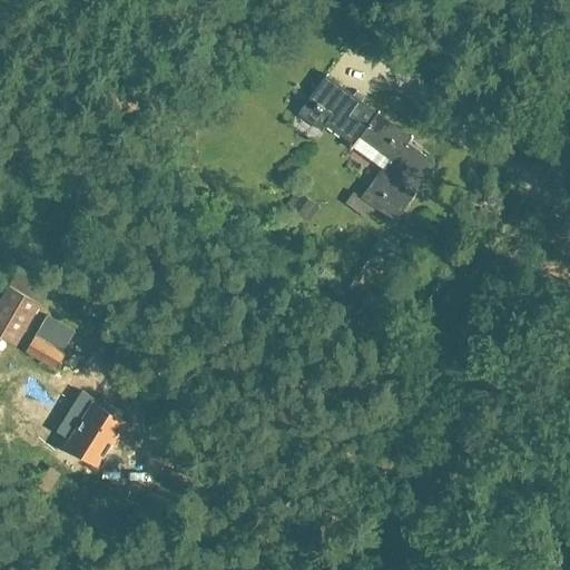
[(360,197),(396,224),(439,165),(409,143),(413,137),(379,112),(361,137),(390,157),(360,197)]
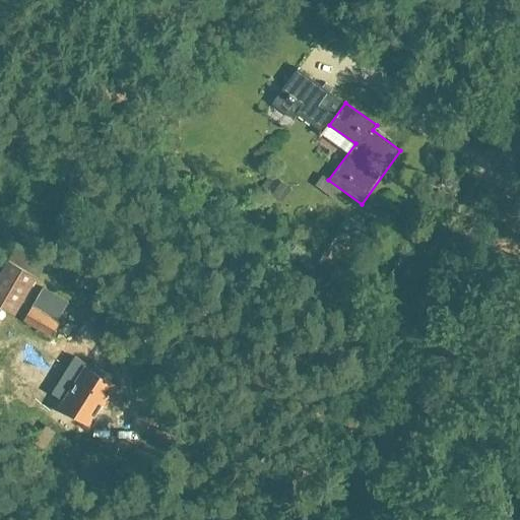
[(0,189),(11,169),(0,163),(0,189)]
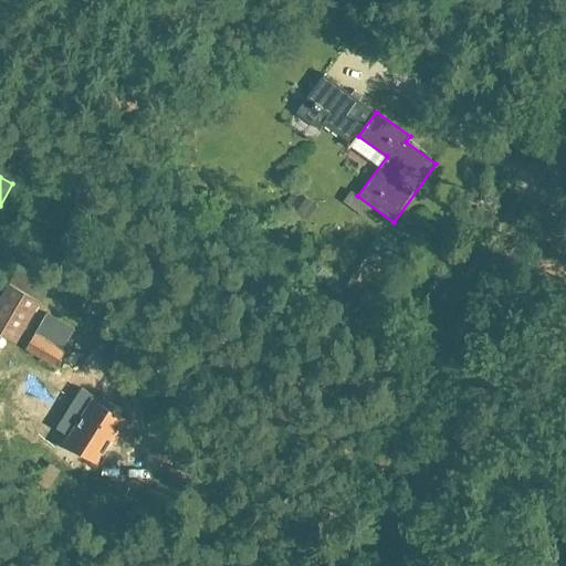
[(295,189),(284,203),(306,220),(317,207),(295,189)]
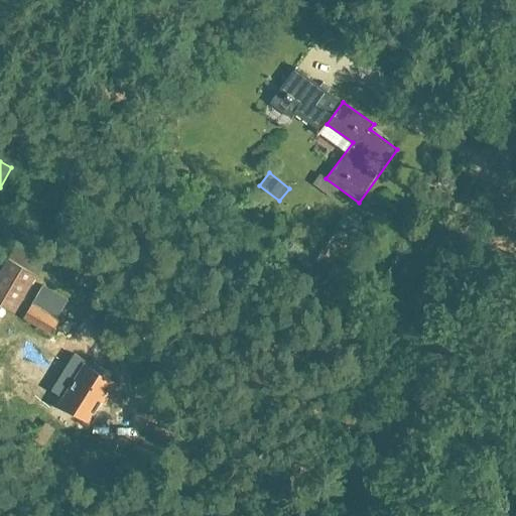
[(346,239),(357,225),(346,215),(334,229),(346,239)]
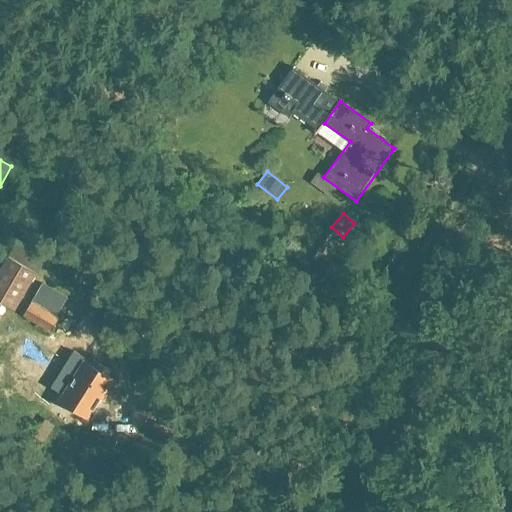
[(36,272),(9,256),(0,272),(0,301),(2,303),(15,310),(36,272)]
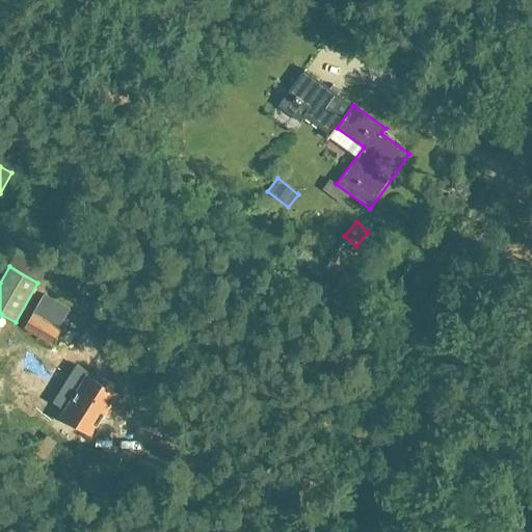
[(24,328),(53,347),(62,330),(59,327),(71,309),(44,294),(24,328)]
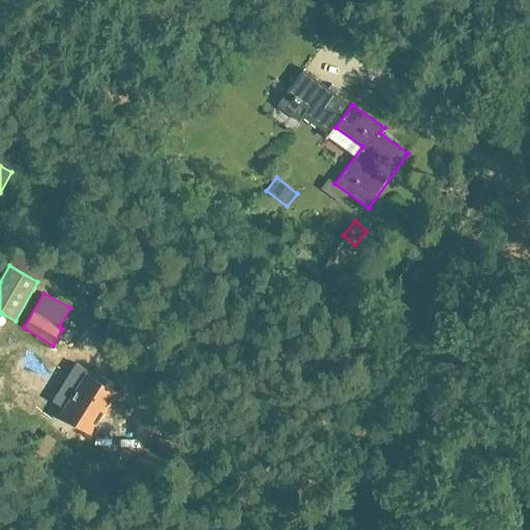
[(355,324),(361,328),(366,319),(360,316),(355,324)]
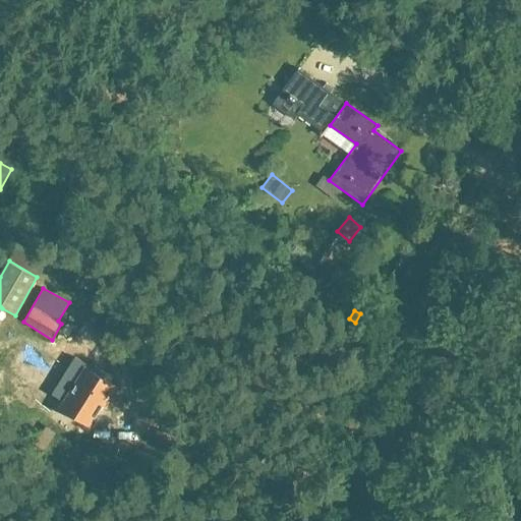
[(96,366),(93,371),(85,367),(61,406),(92,426),(117,387),(110,383),(113,378),(96,366)]
